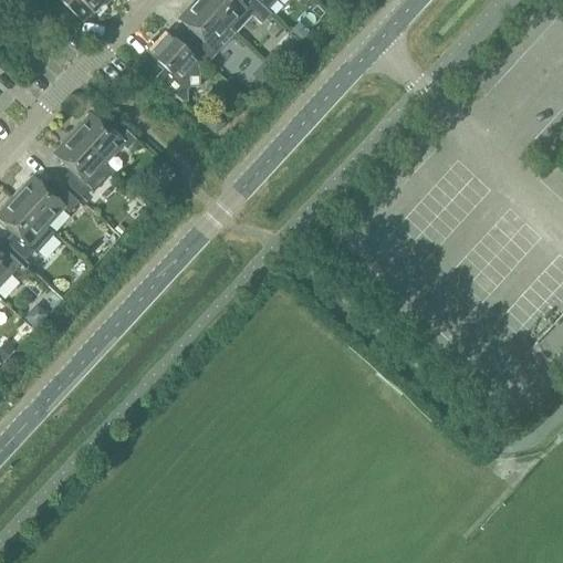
[(63,0),(84,19),(87,16),(92,10),(94,13),(105,0),(63,0)]
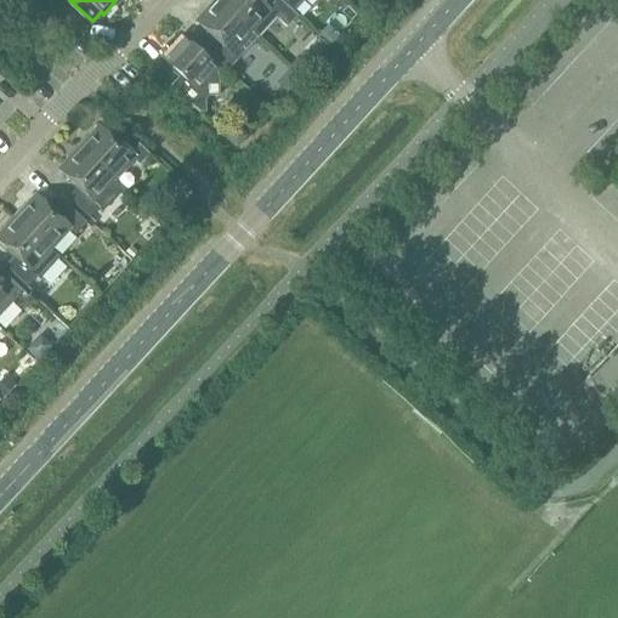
[(260,37),(254,30),(255,29),(244,20),(224,0),(216,0),(198,20),(216,37),(208,46),(231,68),(260,37)]
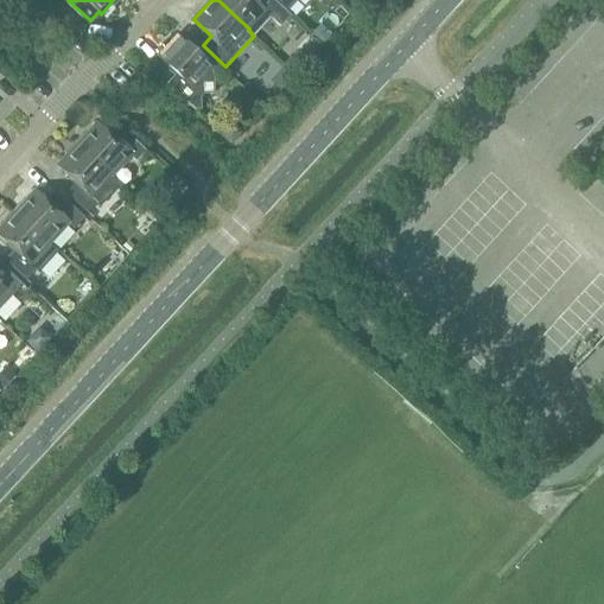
[(253,32),(272,12),(283,21),(292,11),(284,2),(280,0),(218,0),(239,19),(253,32)]
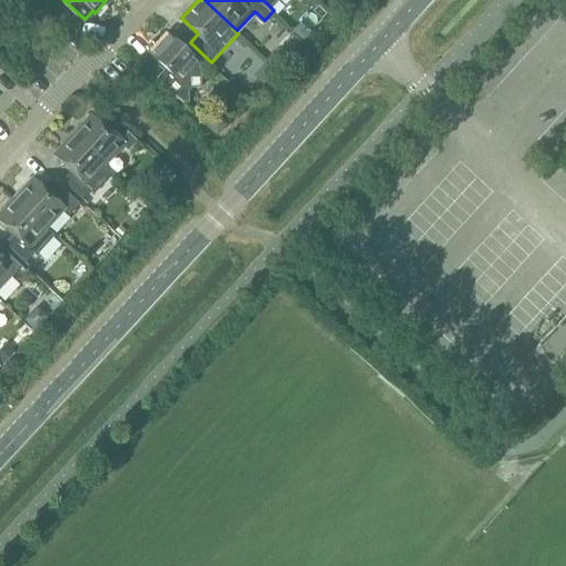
[(168,67),(159,76),(180,96),(189,86),(185,80),(202,61),(170,30),(151,51),(168,67)]
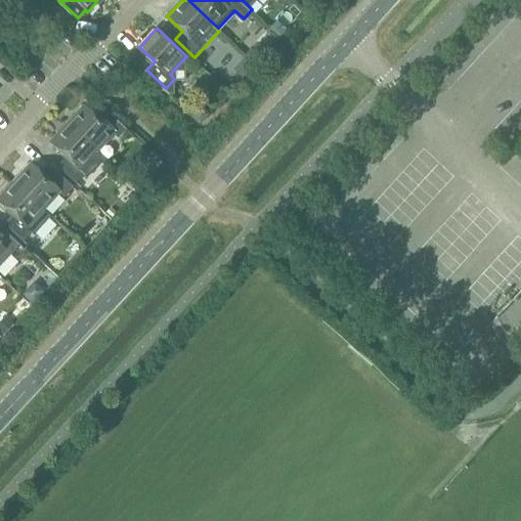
[(94,112),(86,104),(69,123),(98,150),(116,133),(120,137),(129,128),(101,103),(94,112)]
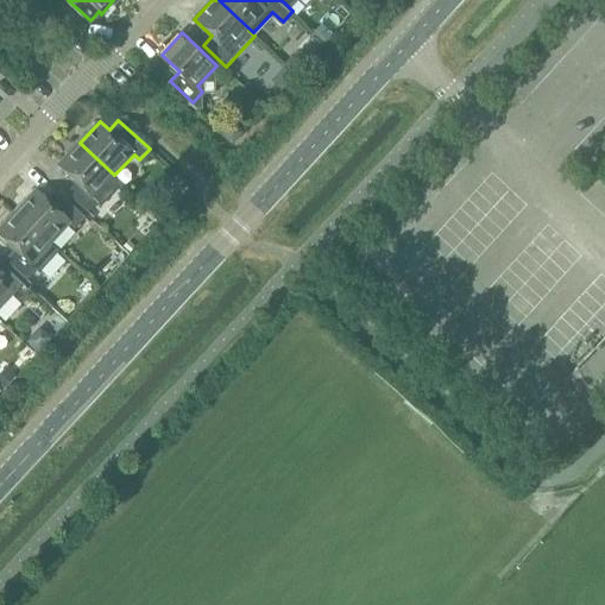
[(123,184),(113,176),(114,175),(80,143),(61,164),(77,180),(68,190),(92,212),(102,200),(106,203),(123,184)]
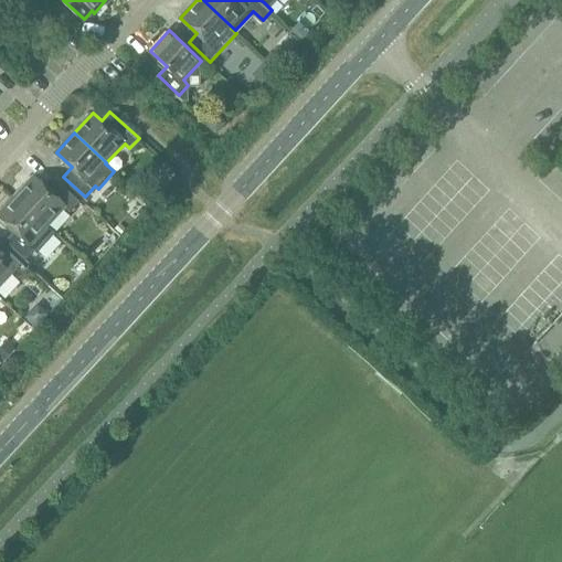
[(54,230),(81,200),(60,181),(51,190),(34,175),(17,194),(54,230)]
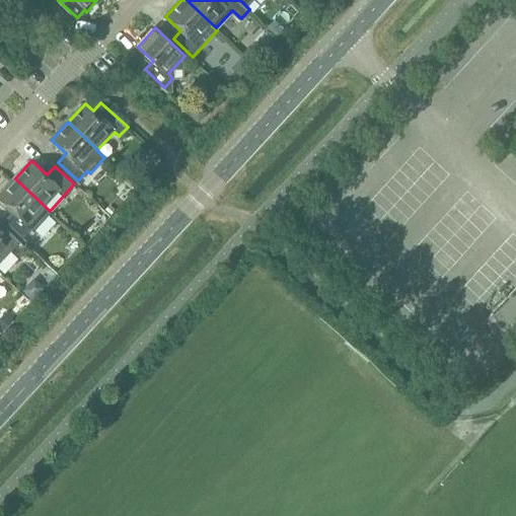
[(50,211),(15,178),(0,195),(0,198),(13,211),(5,219),(25,237),(33,228),(35,230),(51,213),(49,212),(50,211)]
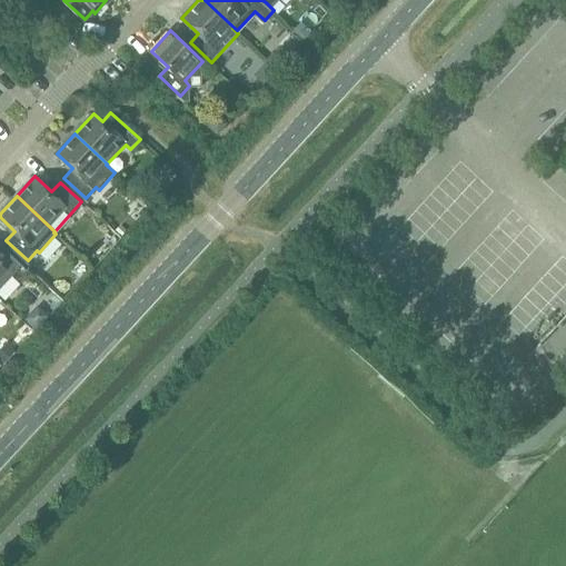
[(0,288),(13,275),(23,265),(2,245),(0,247),(0,288)]
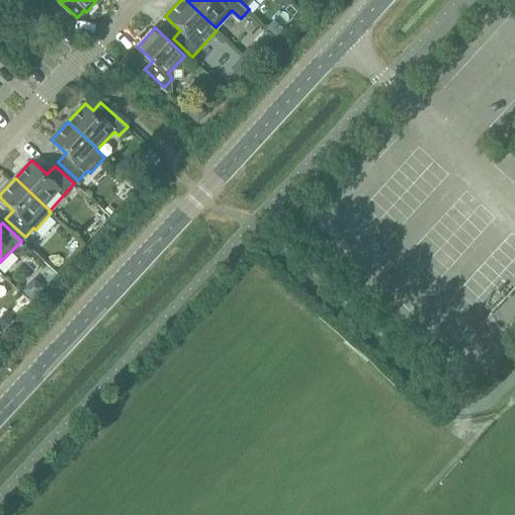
[(33,298),(45,286),(35,278),(24,290),(33,298)]
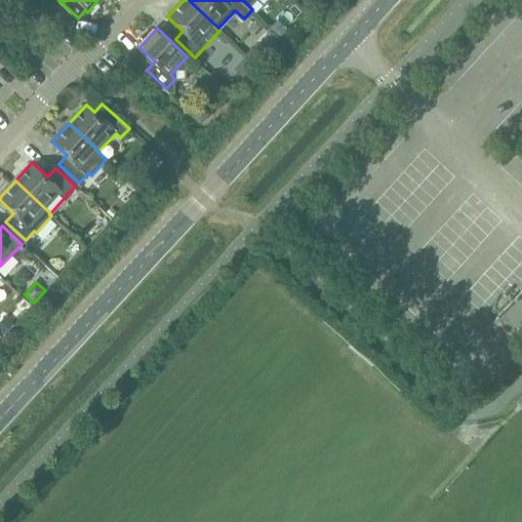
[(0,327),(6,333),(15,323),(3,312),(0,314),(0,327)]
